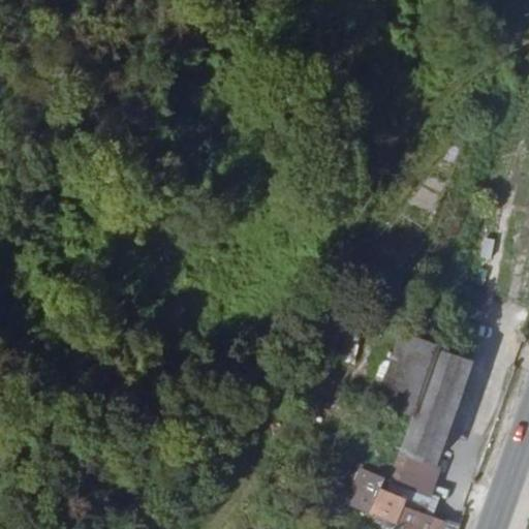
[(337,361),(355,363),(359,333),(340,331),(337,361)]
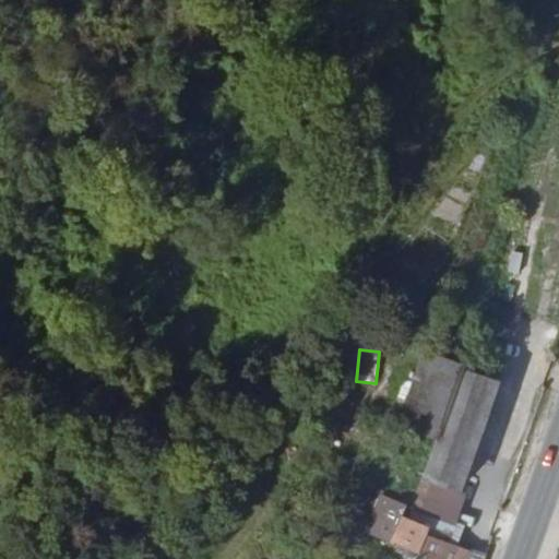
[(440,443),(465,372),(425,358),(400,429),(440,443)]
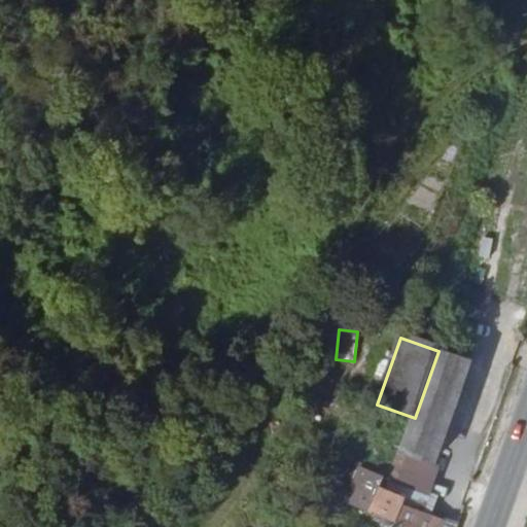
[(400,459),(432,470),(470,362),(438,351),(415,418),(400,459)]
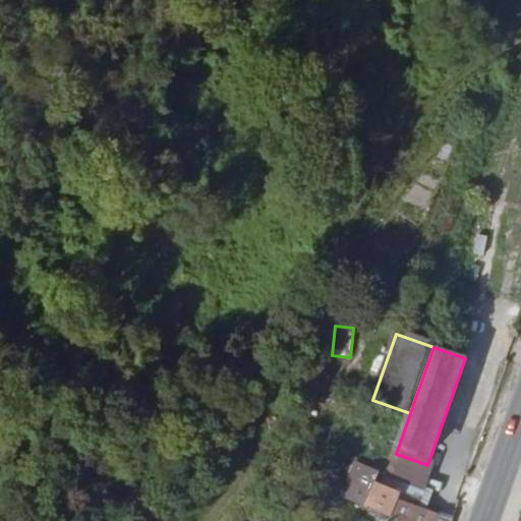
[(399,501),(412,507),(427,465),(396,454),(385,487),(401,494),(399,501)]
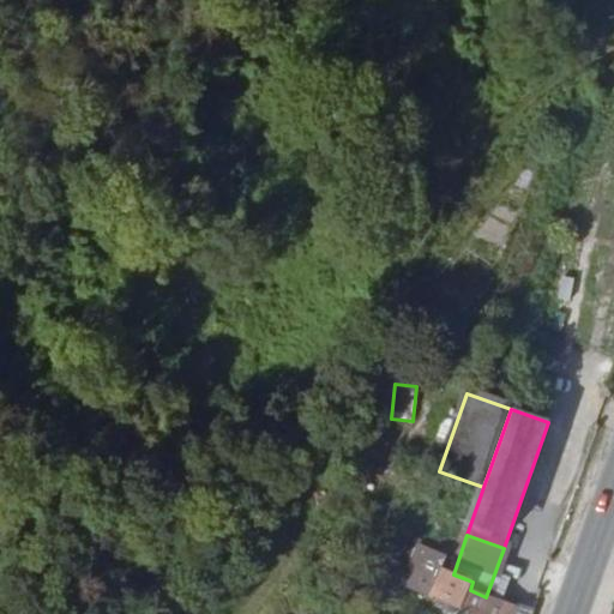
[(515,613),(517,608),(486,597),(470,590),(473,582),(453,575),(422,563),(405,613),(409,613),(515,613)]
